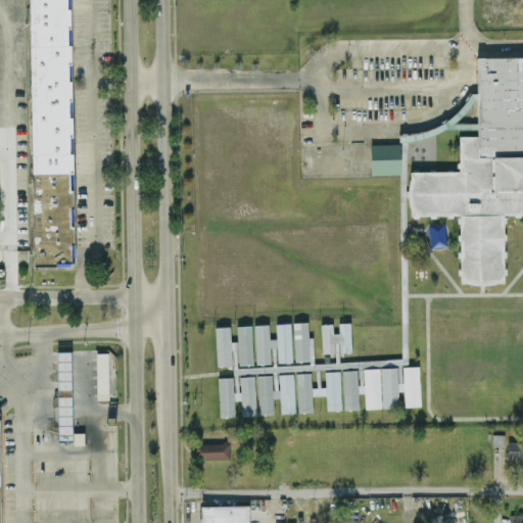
[(69,0),(29,0),(33,266),(74,266),(69,0)]
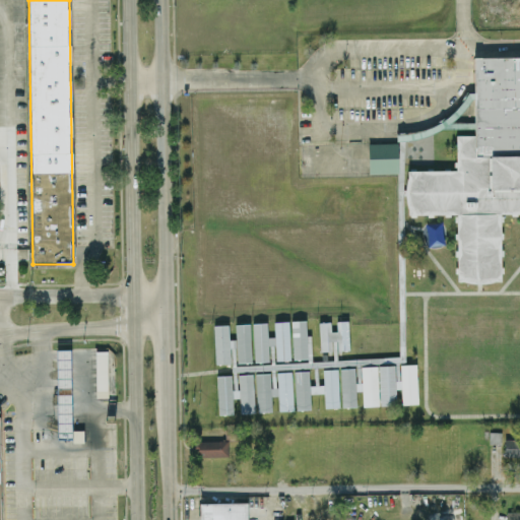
[(519,54),(472,55),(473,134),(455,134),(456,170),(406,170),(406,215),(457,214),(458,281),(501,281),(500,213),(519,212),(519,54)]
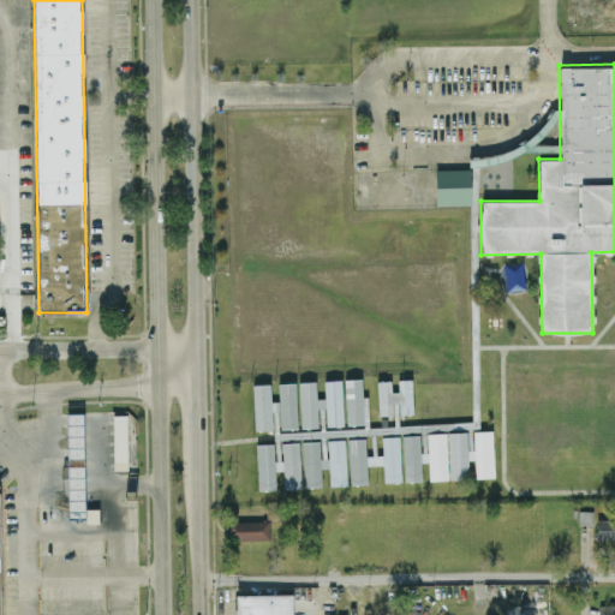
[(435,169),(470,168),(471,204),(436,206),(435,169)]
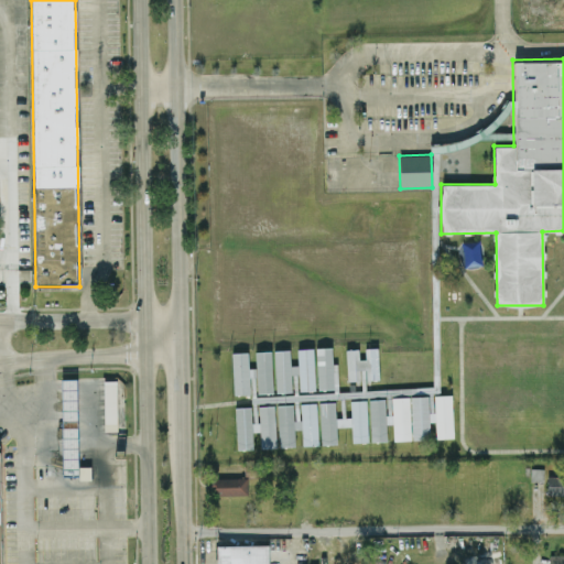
[(334,388),(318,389),(316,348),(332,347),(334,388)]
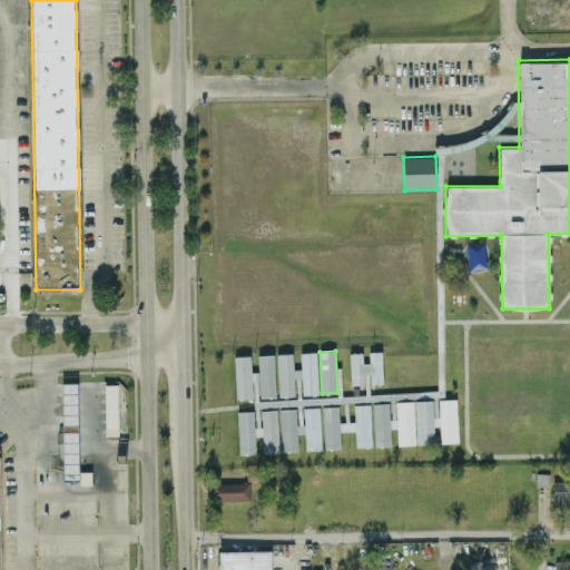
[(382,351),(369,352),(370,363),(363,363),(363,353),(351,353),(352,385),(364,384),(364,374),(370,373),(371,384),(383,384),(382,351)]
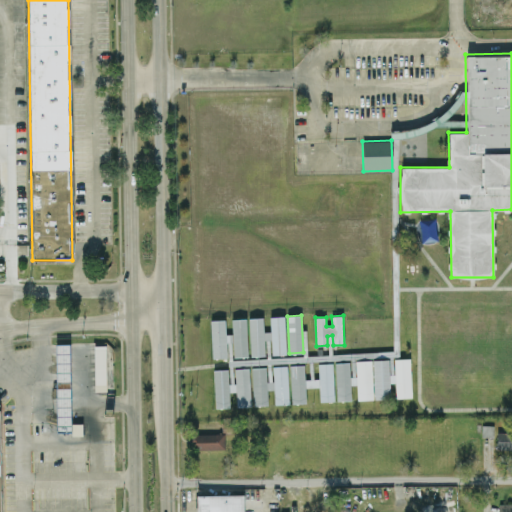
[(286,353),(272,354),(270,317),(284,316),(286,353)]
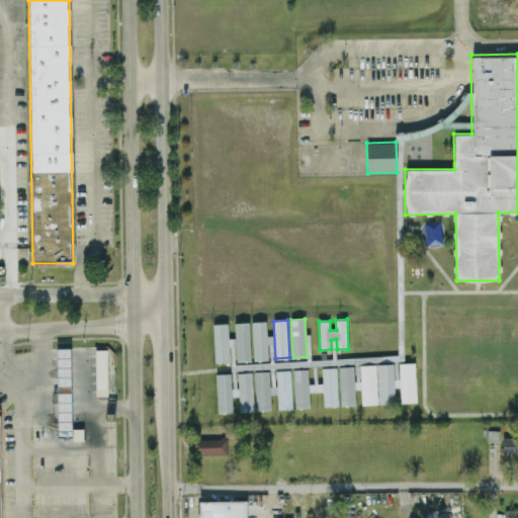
[(268,359),(254,360),(252,322),(266,321),(268,359)]
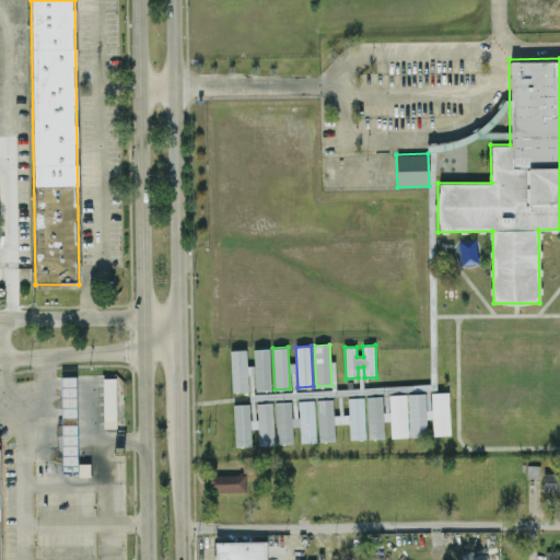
[(248,389),(232,391),(230,349),(245,348),(248,389)]
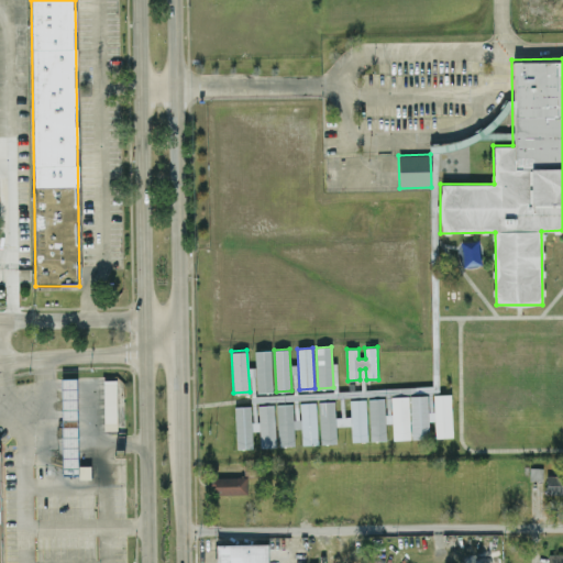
[(273,392),(256,393),(254,351),(271,350),(273,392)]
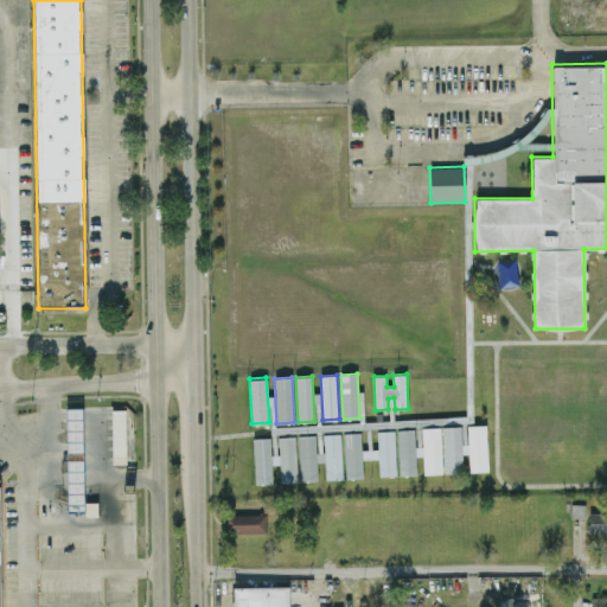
[(85,511),(69,511),(66,407),(83,407),(85,511)]
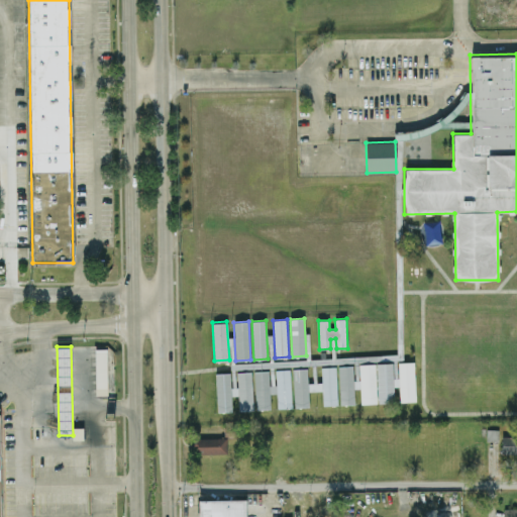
[(95,395),(107,395),(107,348),(95,348),(95,395)]
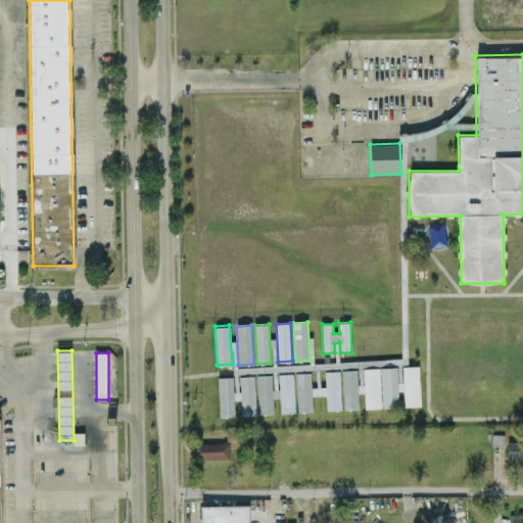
[(420,403),(406,405),(403,367),(418,366),(420,403)]
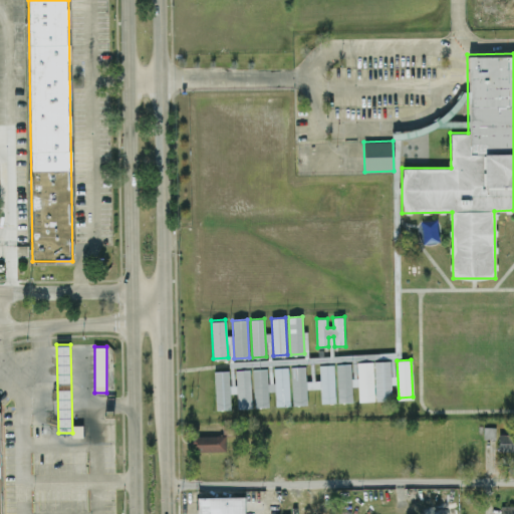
[(392,399),(377,400),(374,361),(390,361),(392,399)]
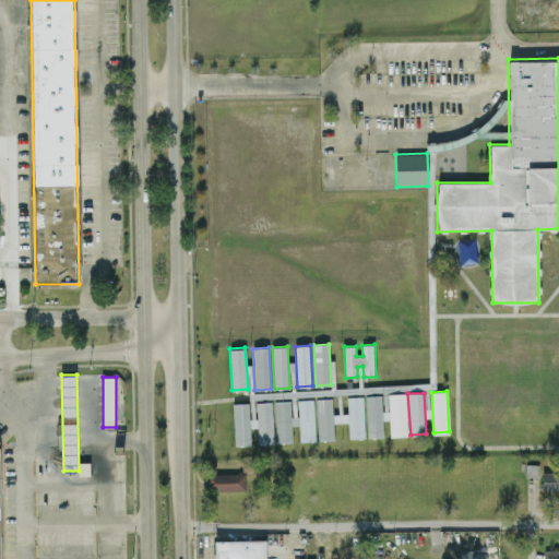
[(407,435),(391,436),(389,394),(404,394),(407,435)]
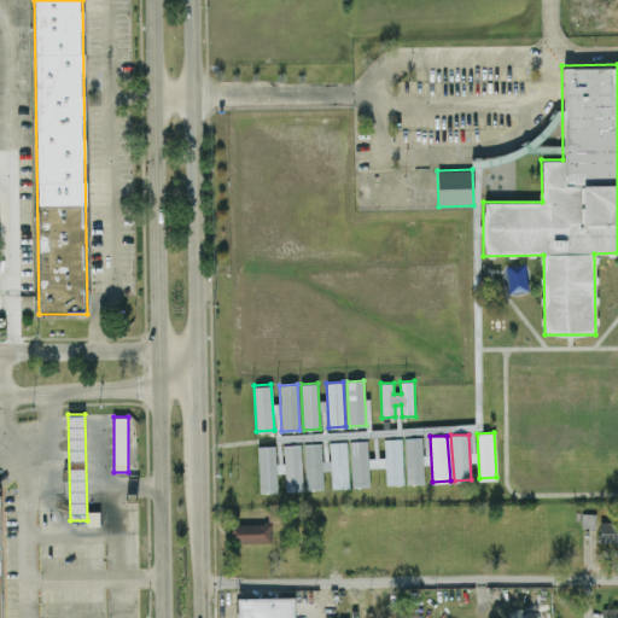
[(423,483),(406,484),(403,438),(420,437),(423,483)]
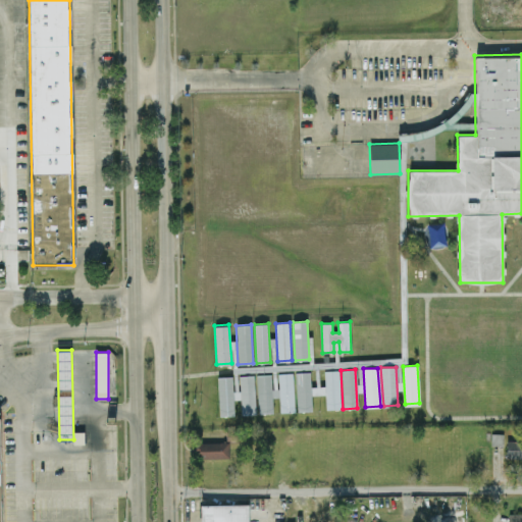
[(341,408),(326,409),(324,371),(338,370),(341,408)]
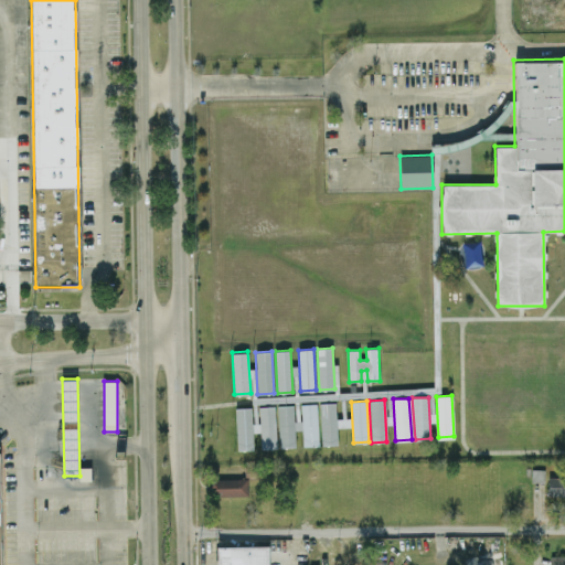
[(338,444),(322,445),(320,403),(336,402),(338,444)]
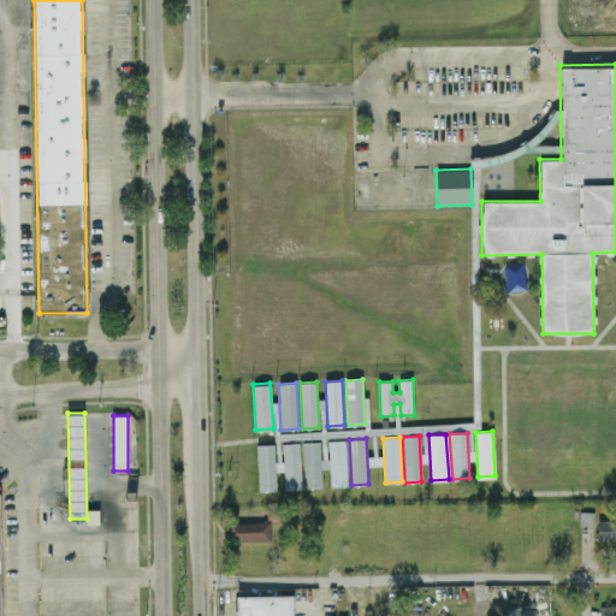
[(348,485),(331,486),(329,440),(345,439),(348,485)]
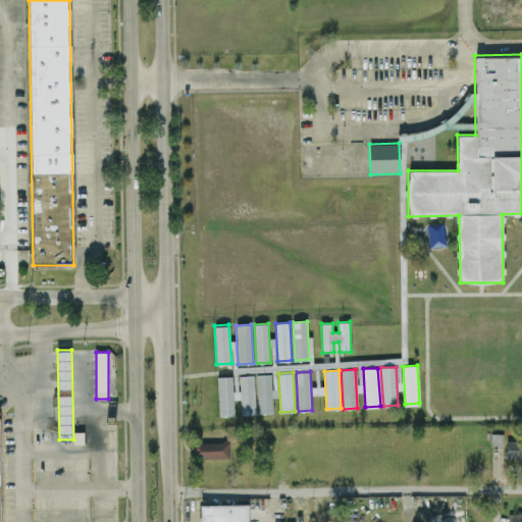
[(273,412),(259,413),(257,375),(271,374),(273,412)]
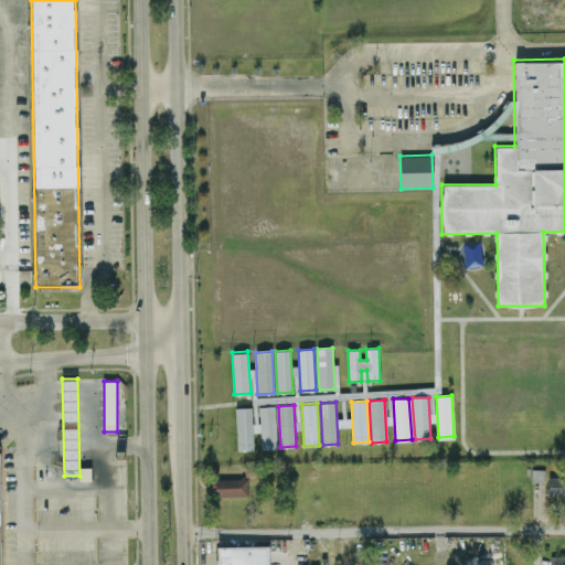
[(277,447),(260,448),(258,406),(275,406),(277,447)]
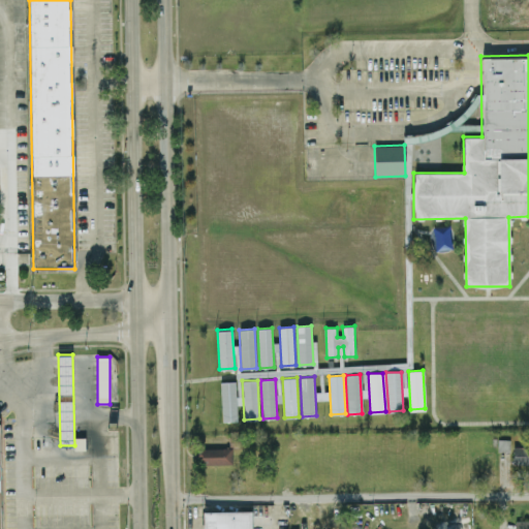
[(238,419),(222,421),(220,382),(236,381),(238,419)]
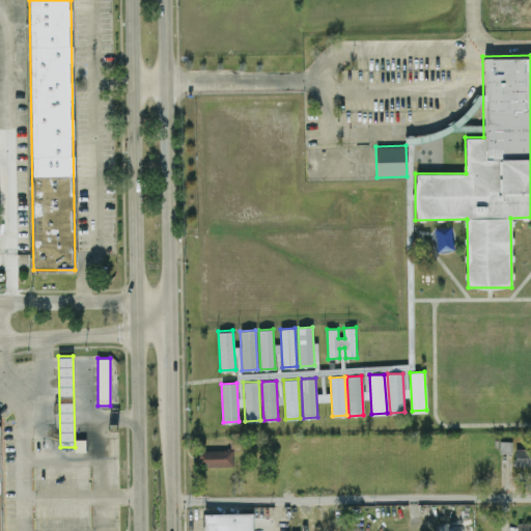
[(500,441),(512,441),(511,453),(500,453),(500,441)]
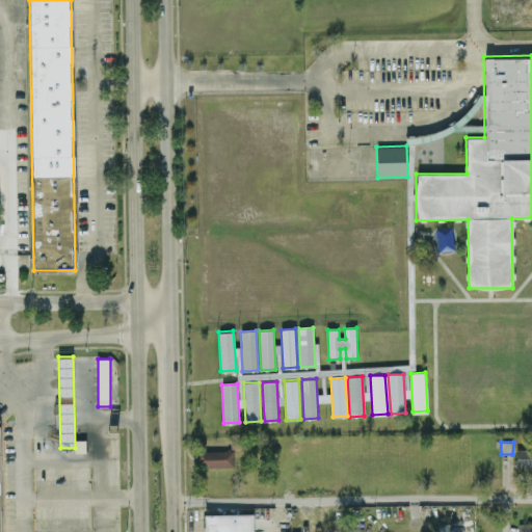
[(517,449),(531,449),(531,466),(516,466),(517,449)]
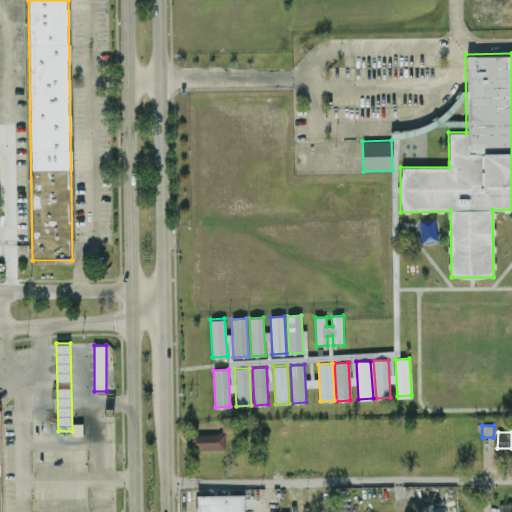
[(195,434),(195,449),(224,449),(224,433),(195,434)]
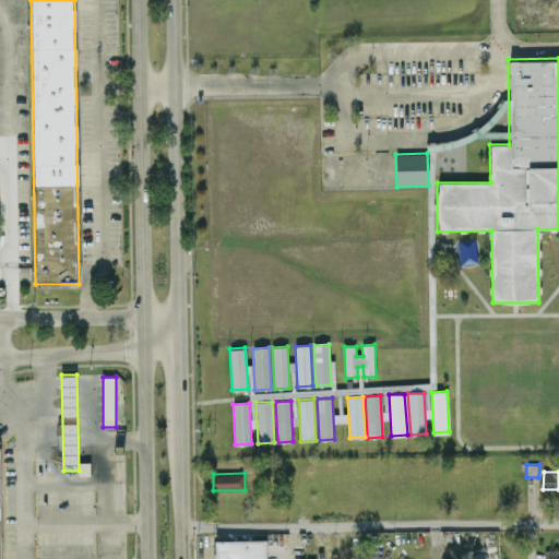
[(558,558),(558,549),(545,550),(545,558),(558,558)]
